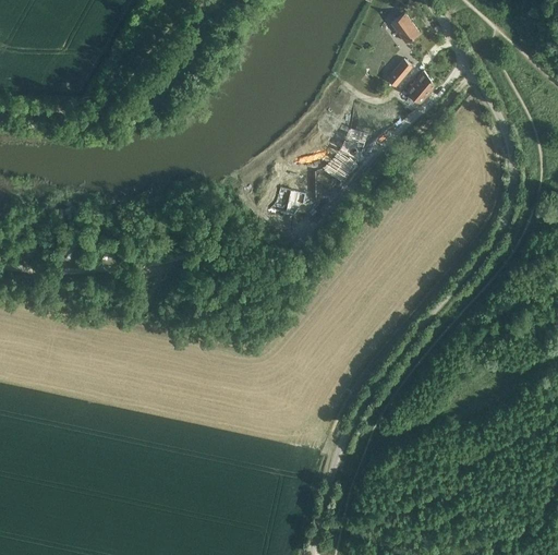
[(404,15),(391,25),(405,45),(420,35),(404,15)]
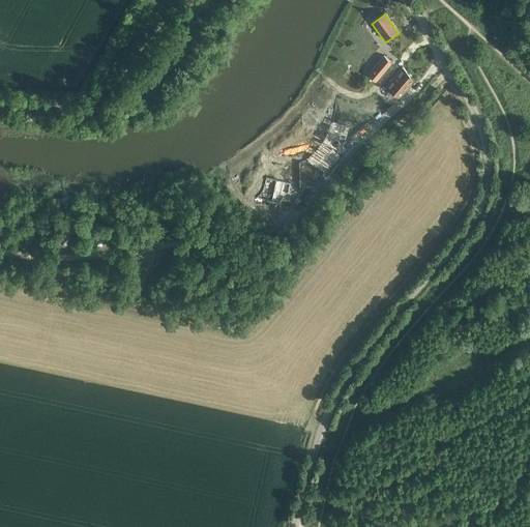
[(391,64),(383,57),(366,76),(375,83),(391,64)]
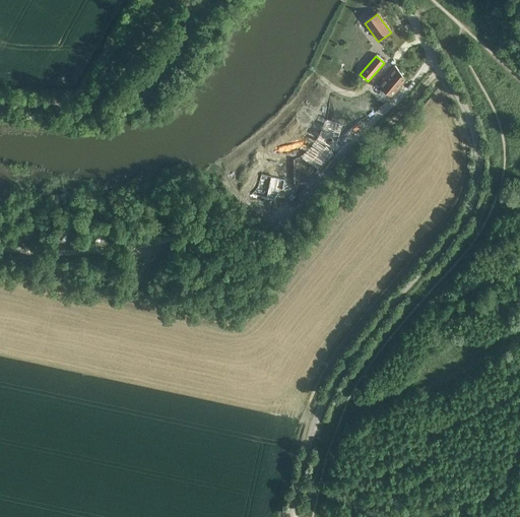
[(407,79),(401,73),(395,68),(379,86),(388,94),(380,104),(388,111),(396,103),(391,98),(407,79)]
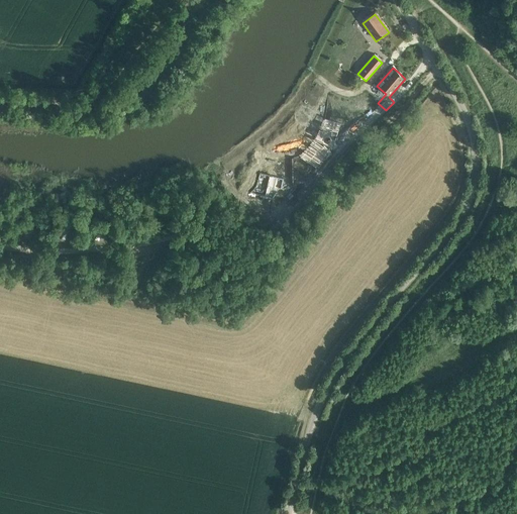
[(288,145),(283,151),(298,162),(313,139),(315,140),(317,136),(316,135),(326,120),(314,111),(302,126),(288,145)]
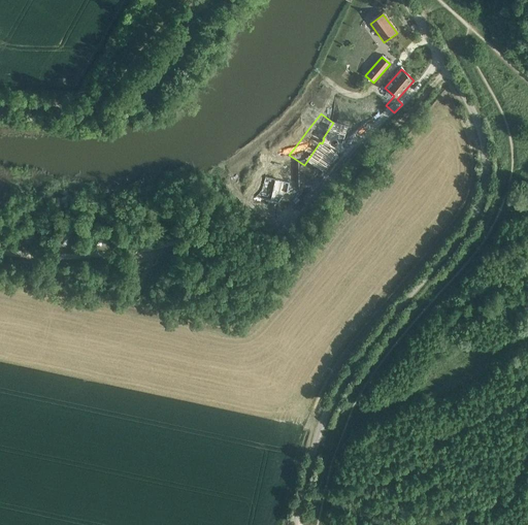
[(238,184),(234,190),(259,200),(264,196),(270,193),(273,185),(251,177),(238,184)]
